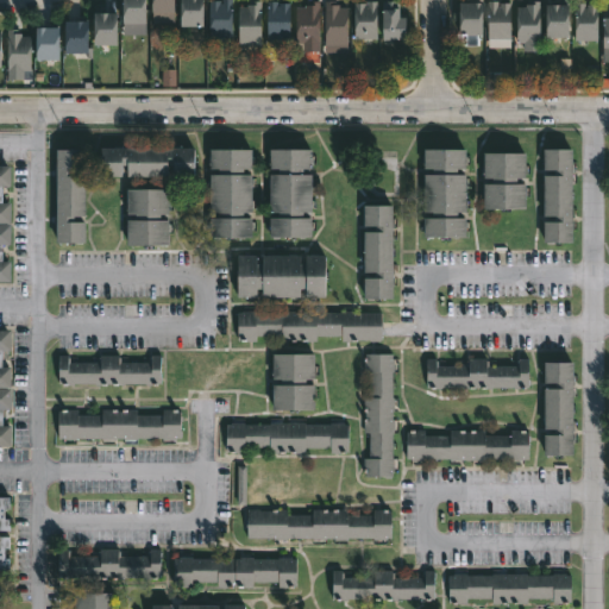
[(131,23),(126,23),(126,0),(149,0),(149,23),(131,23)]
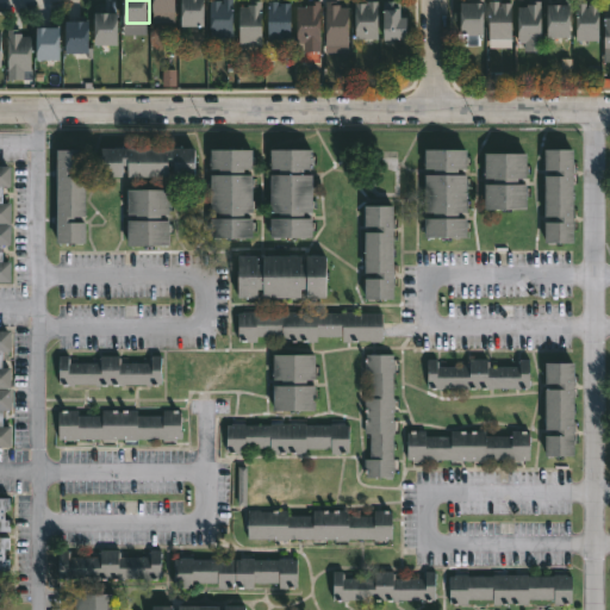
[(178,0),(178,13),(154,13),(154,0),(178,0)]
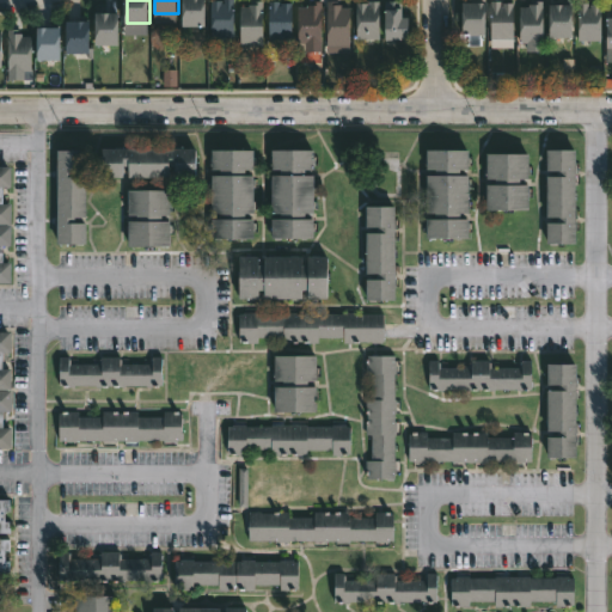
[(204,42),(184,42),(184,0),(207,0),(207,29),(206,29),(204,42)]
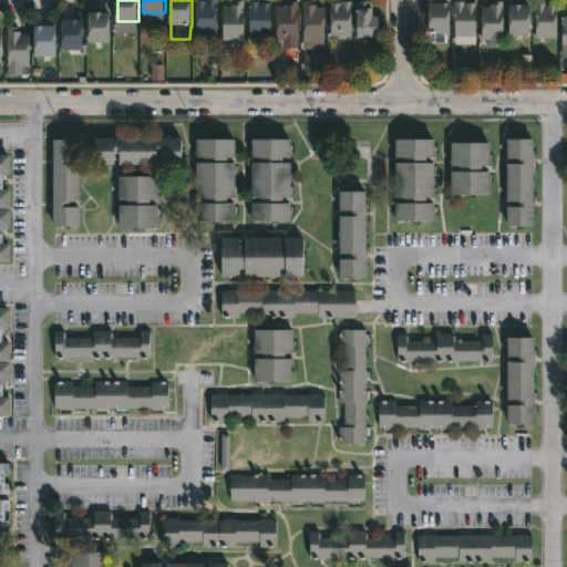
[(216,0),(216,34),(213,34),(213,39),(205,39),(205,34),(195,34),(195,0),(206,0),(206,2),(207,2),(207,0),(216,0)]
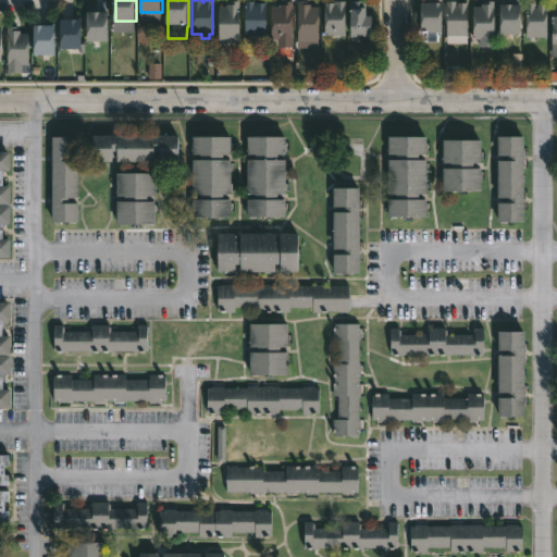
[(239,0),(239,41),(219,40),(219,5),(226,5),(226,3),(231,3),(231,0),(239,0)]
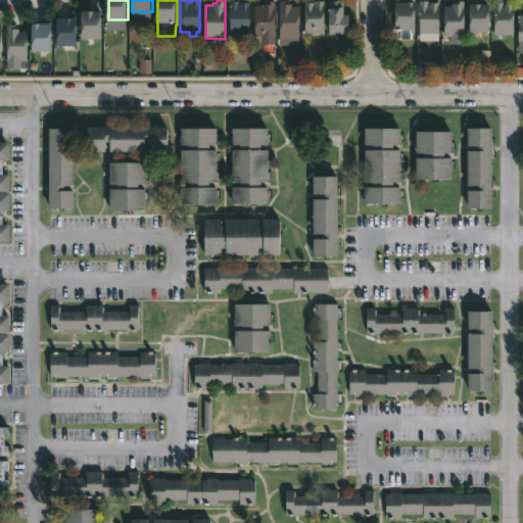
[(324,0),(324,34),(306,34),(305,2),(315,2),(315,4),(317,4),(317,0),(324,0)]
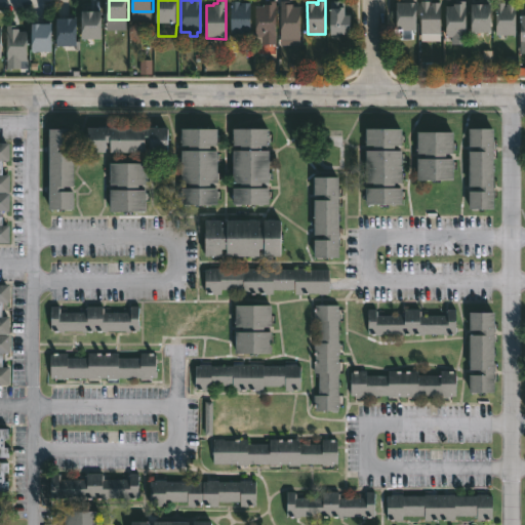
[(274,1),(273,44),(252,43),(253,6),(260,6),(260,4),(266,4),(266,1),(274,1)]
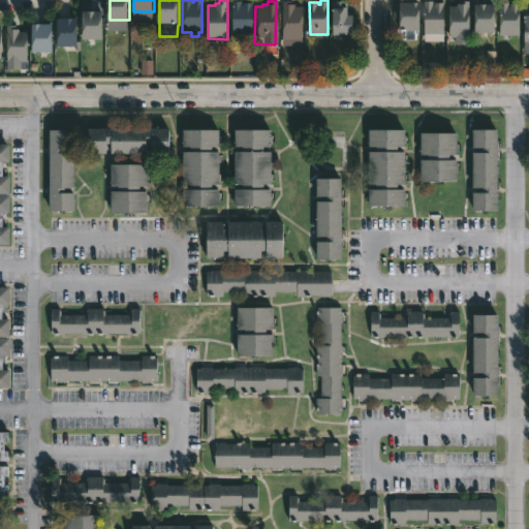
[(288,1),(288,4),(292,4),(292,6),(300,6),(300,38),(280,38),(280,1),(288,1)]
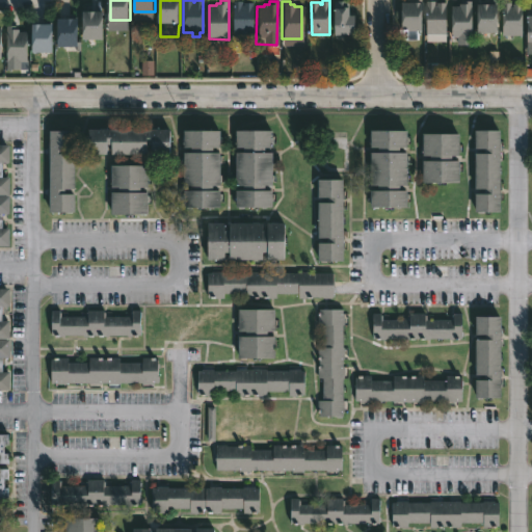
[(350,2),(350,16),(354,16),(353,34),(334,34),(335,9),(337,9),(337,1),(350,2)]
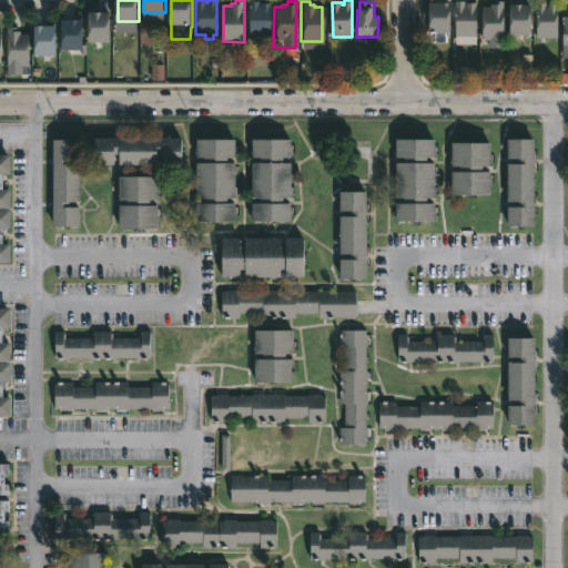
[(465,1),(465,7),(468,7),(468,2),(477,2),(477,37),(478,37),(478,44),(457,44),(457,1),(465,1)]
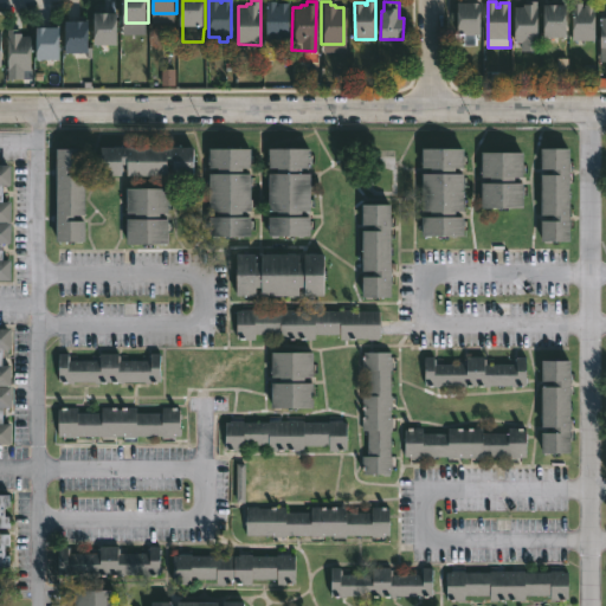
[(539,1),(540,51),(523,51),(522,43),(516,43),(515,7),(524,6),(524,5),(529,5),(529,1),(539,1)]
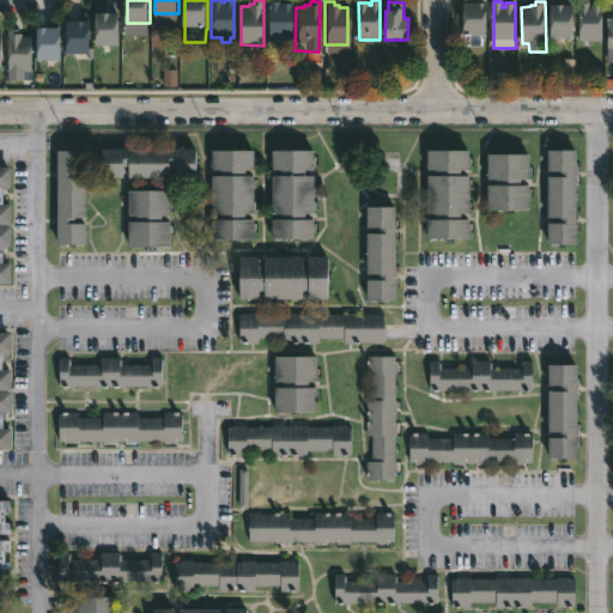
[(280,7),(283,7),(283,4),(293,5),(293,41),(287,41),(286,49),(274,49),(274,41),(271,41),(272,2),(280,2),(280,7)]
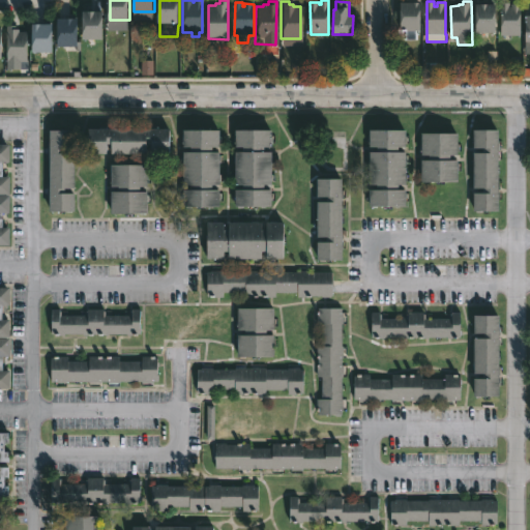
[(405,31),(403,31),(403,3),(422,3),(421,31),(405,31)]
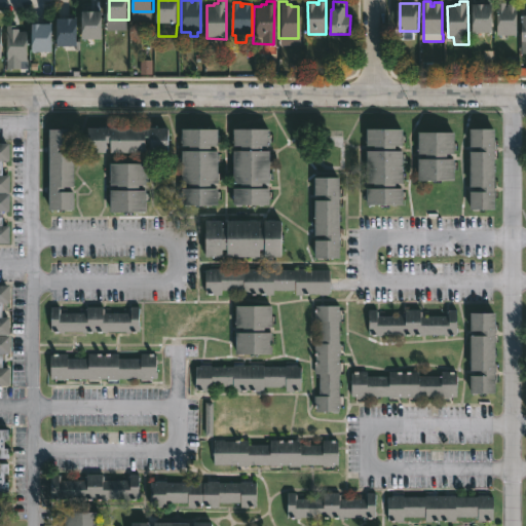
[(476,32),(474,32),(474,3),(492,4),(492,32),(476,32)]
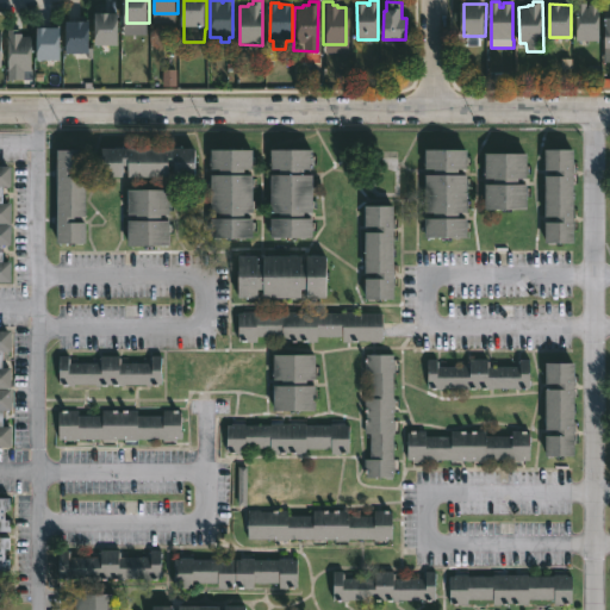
[(587,7),(590,8),(590,5),(599,5),(599,42),(577,41),(578,4),(587,4),(587,7)]
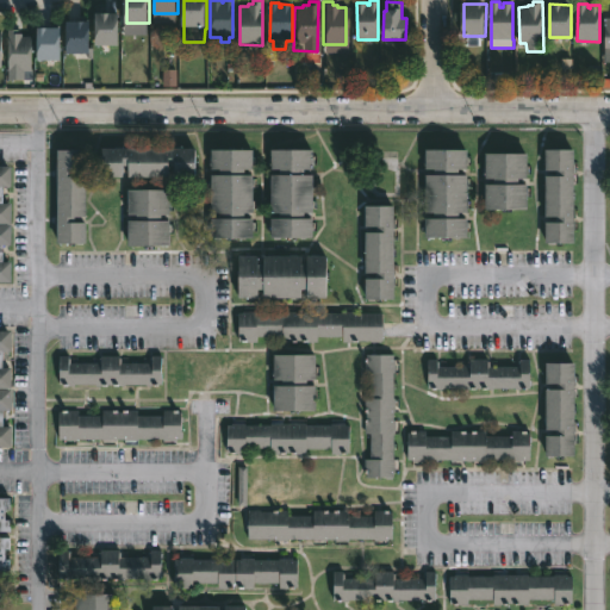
[(120,14),(119,47),(97,47),(98,14),(120,14)]
